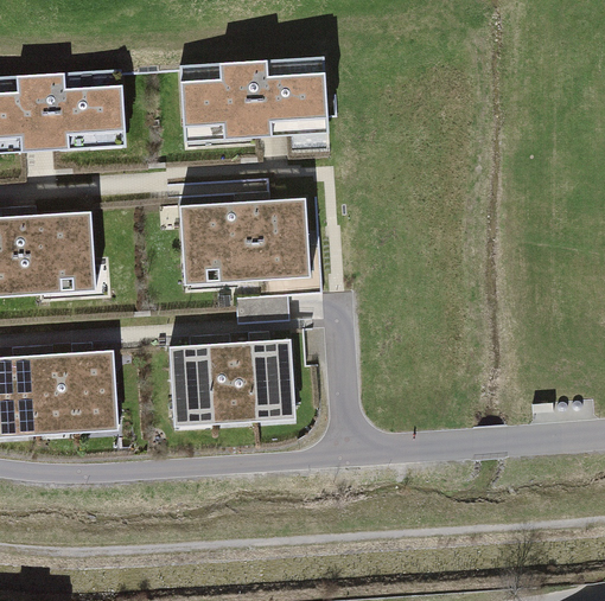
[(325,57),(178,65),(183,147),(330,139),(325,57)]
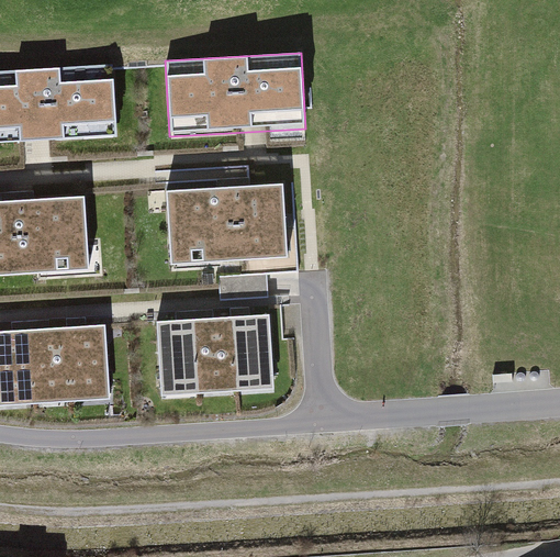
[(113,69),(0,74),(0,141),(116,135),(113,69)]
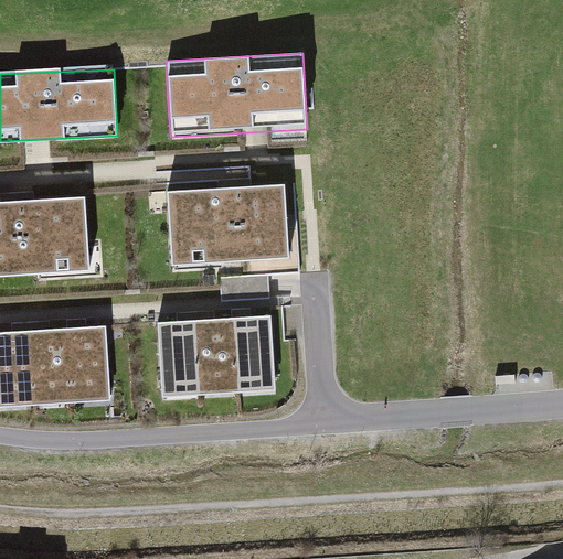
[(286,185),(166,190),(169,271),(289,267),(286,185)]
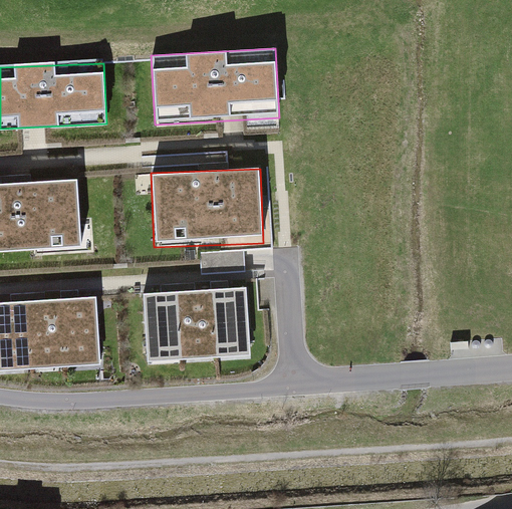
[(0,246),(78,242),(74,179),(0,183),(0,246)]
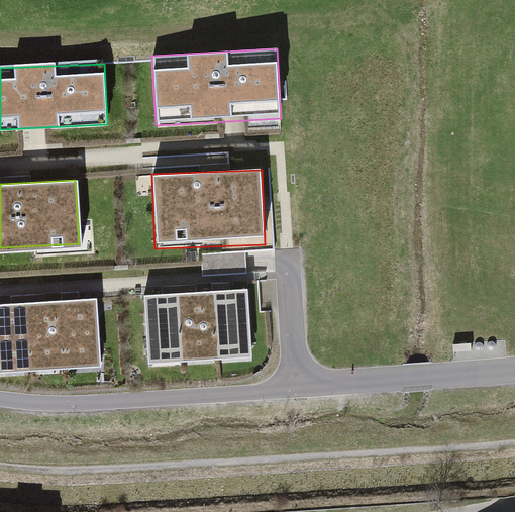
[(254,356),(251,288),(141,293),(144,362),(254,356)]
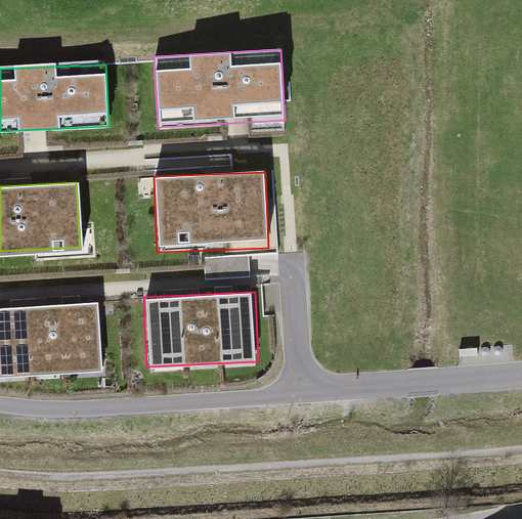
[(94,300),(0,307),(0,376),(100,369),(94,300)]
